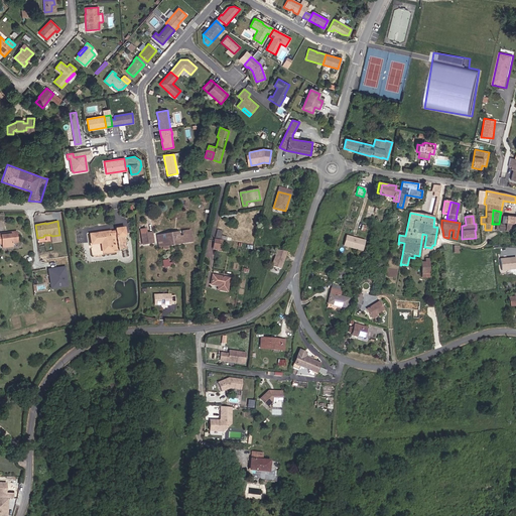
[(127,250),(124,228),(115,229),(116,231),(116,235),(118,251),(127,250)]
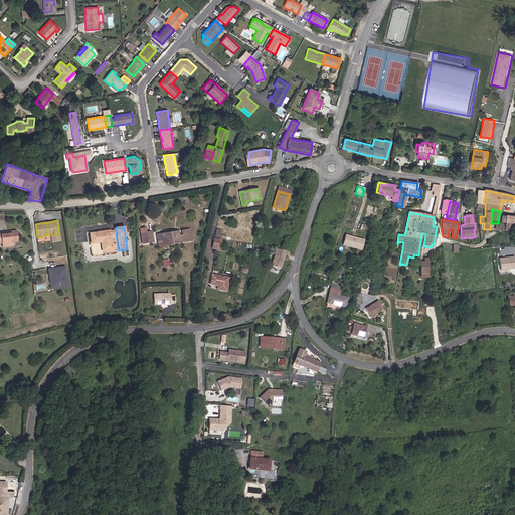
[(226,236),(220,235),(221,230),(216,229),(214,237),(225,239),(226,236)]
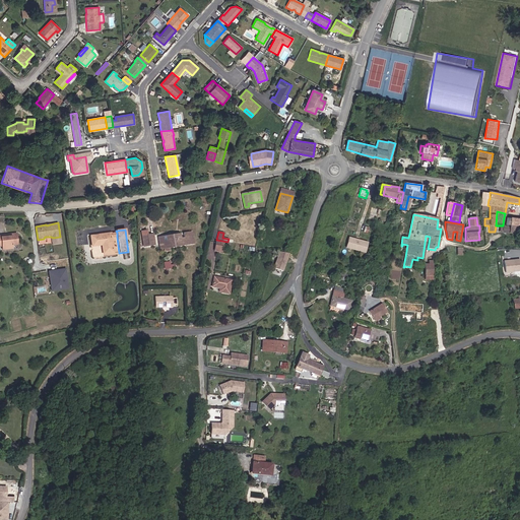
[(193,243),(191,233),(184,234),(185,238),(181,239),(180,234),(158,238),(159,249),(193,243)]
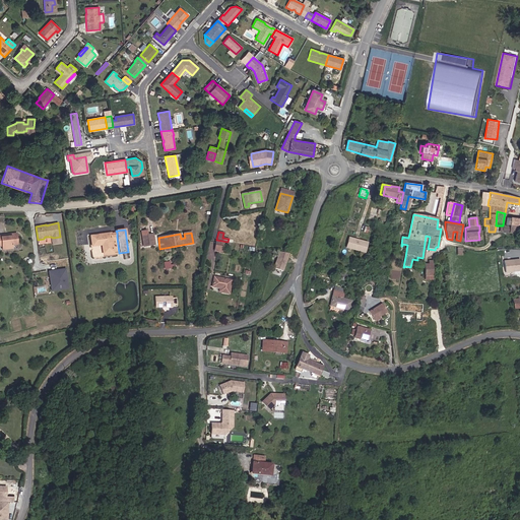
[(17,244),(16,234),(8,235),(8,237),(1,238),(0,236),(0,235),(0,246),(2,246),(2,250),(12,249),(12,245),(17,244)]
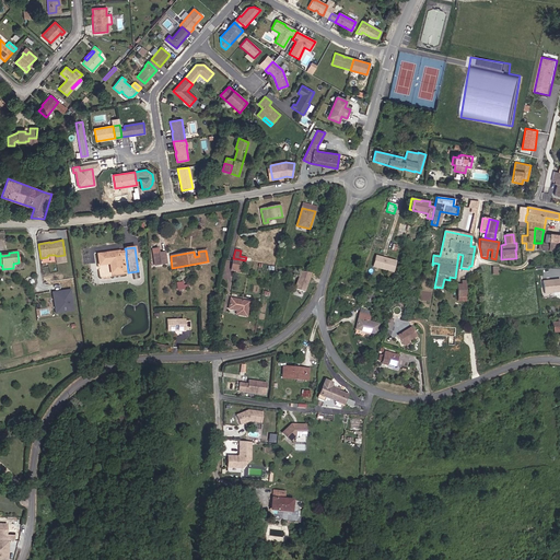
[(121,272),(119,256),(119,252),(97,254),(98,265),(109,264),(111,273),(121,272)]
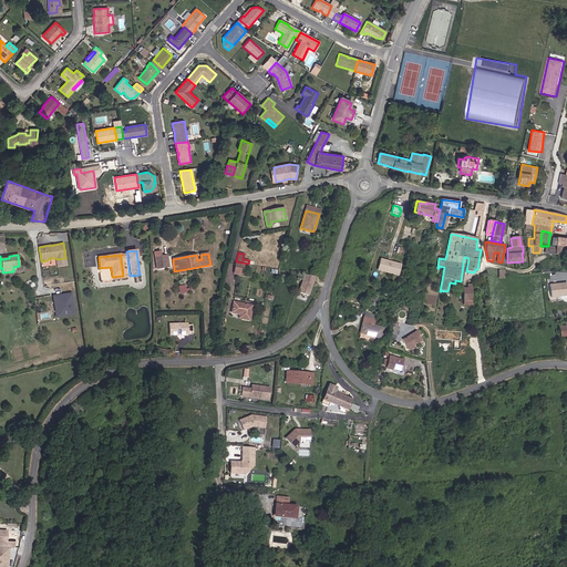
[(380,257),(377,269),(398,276),(402,264),(380,257)]
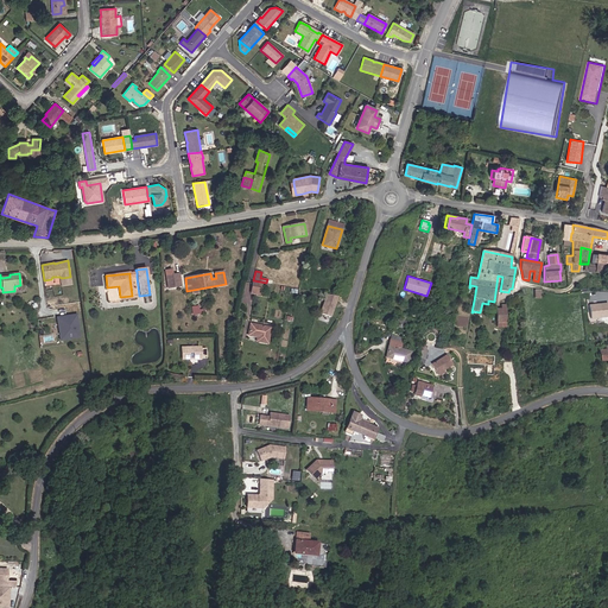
[(260,295),(261,284),(253,283),(251,293),(260,295)]
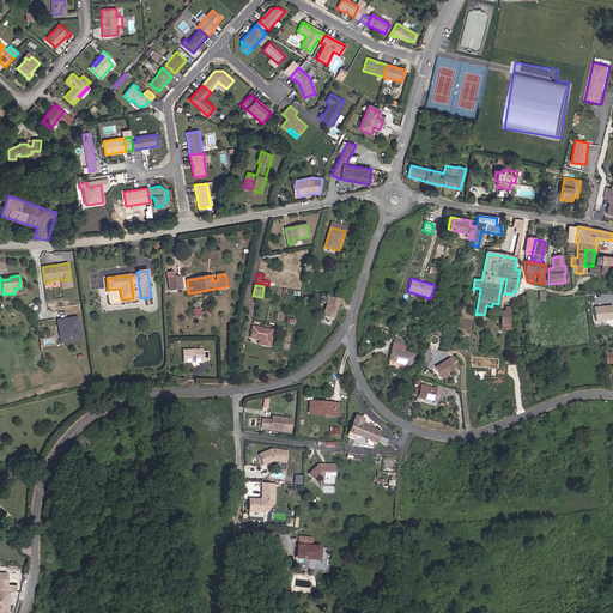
[(333,325),(341,298),(329,295),(321,321),(333,325)]
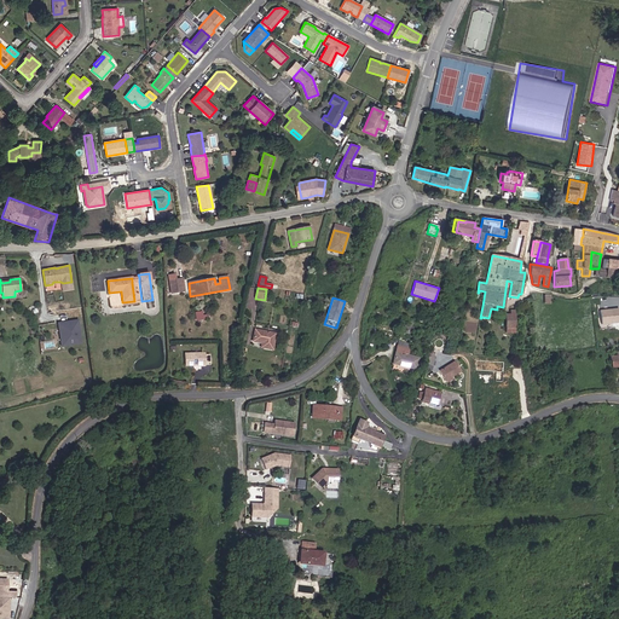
[(618,307),(599,308),(600,327),(618,325),(618,307)]
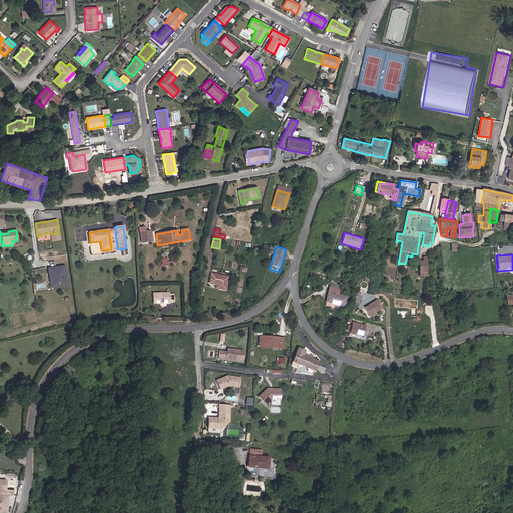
[(427,272),(427,261),(426,261),(423,261),(419,261),(419,273),(427,272)]
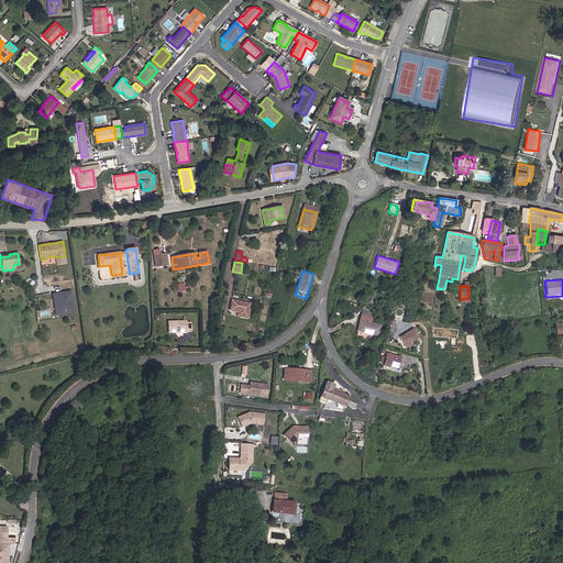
[(53,296),(56,315),(74,312),(72,290),(61,293),(53,294),(53,296)]
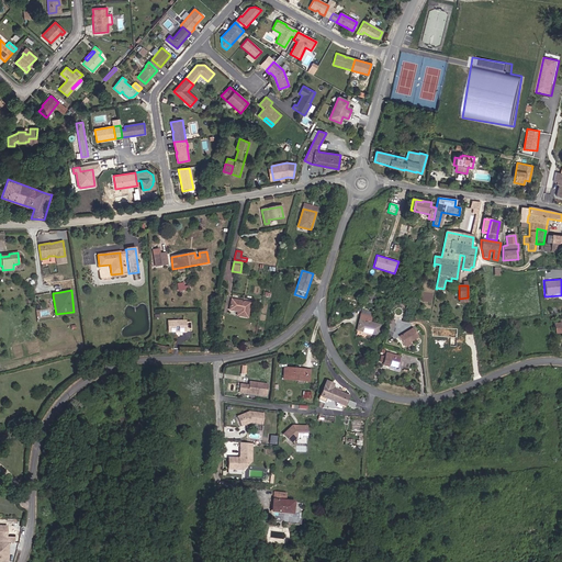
[(375,304),(378,298),(362,293),(361,296),(369,299),(368,302),(375,304)]
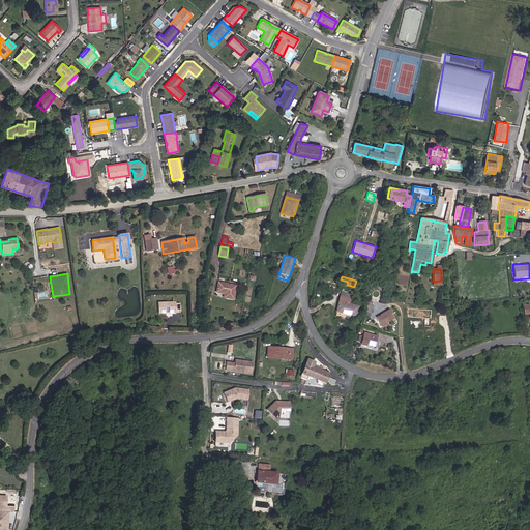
[(233,299),(236,286),(218,283),(216,292),(224,294),(224,297),(233,299)]
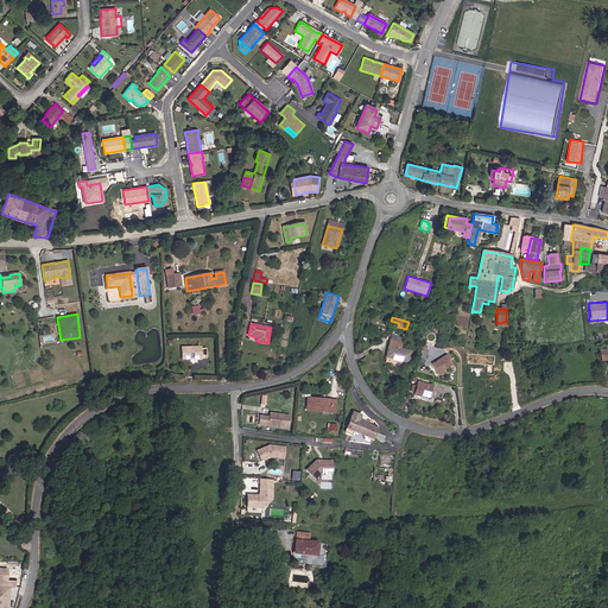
[(400,349),(401,343),(391,341),(386,358),(409,362),(411,352),(400,349)]
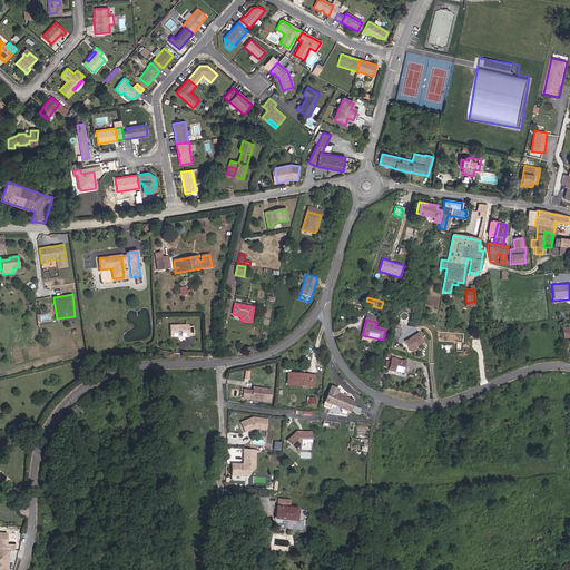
[(188,326),(188,325),(169,326),(169,337),(188,336),(188,335),(188,326)]
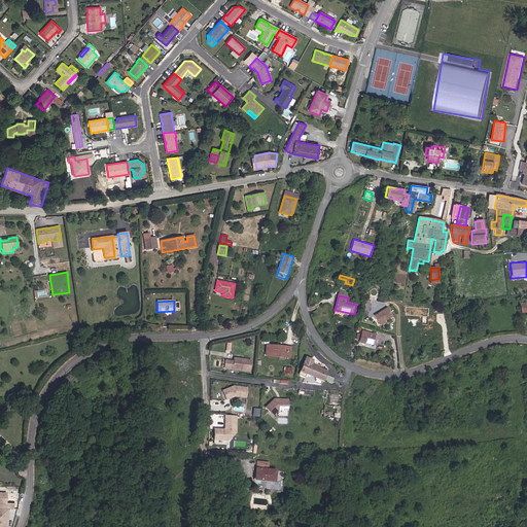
[(392,316),(387,308),(374,316),(379,324),(383,321),(392,316)]
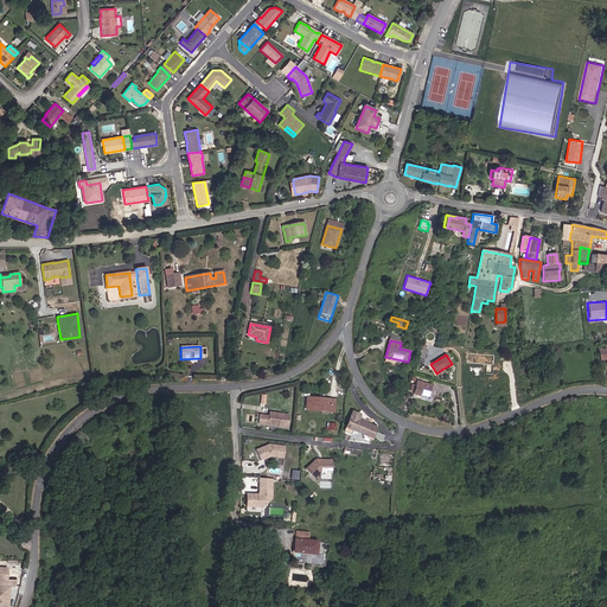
[(428,396),(430,385),(416,382),(414,393),(420,395),(428,396)]
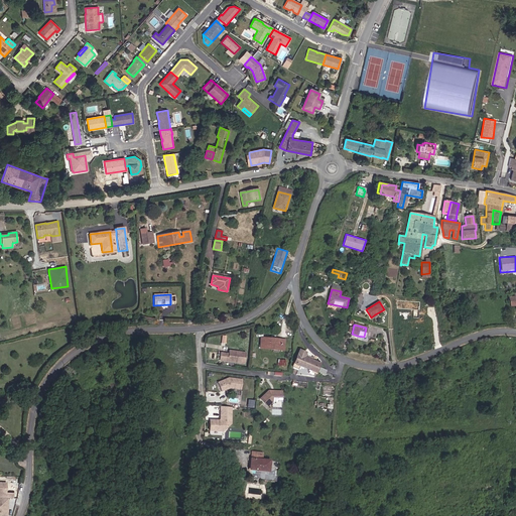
[(283,350),(284,340),(260,338),(260,348),(283,350)]
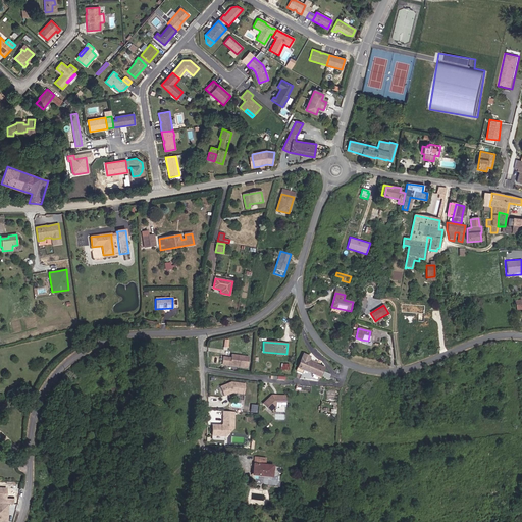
[(323,368),(308,361),(309,357),(303,354),(300,361),(301,362),(297,372),(302,374),(303,370),(319,377),(323,368)]
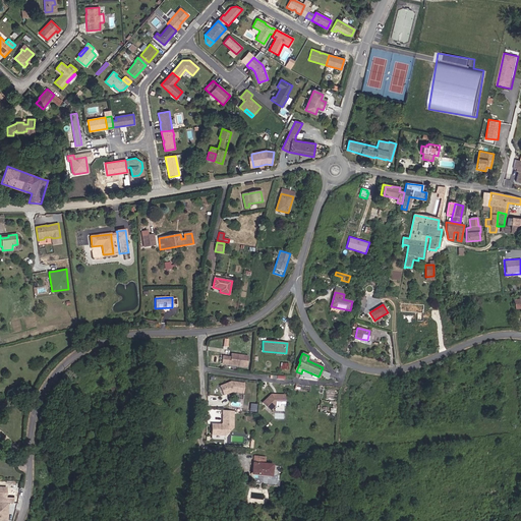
[(246,367),(247,356),(231,354),(230,357),(222,356),(221,364),(246,367)]
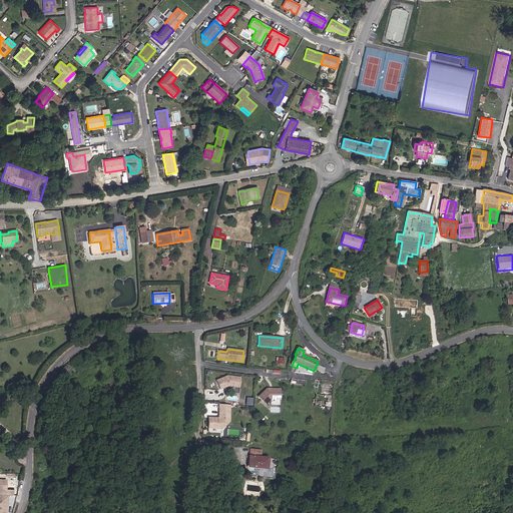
[(238,387),(240,378),(226,376),(215,381),(219,390),(228,386),(238,387)]
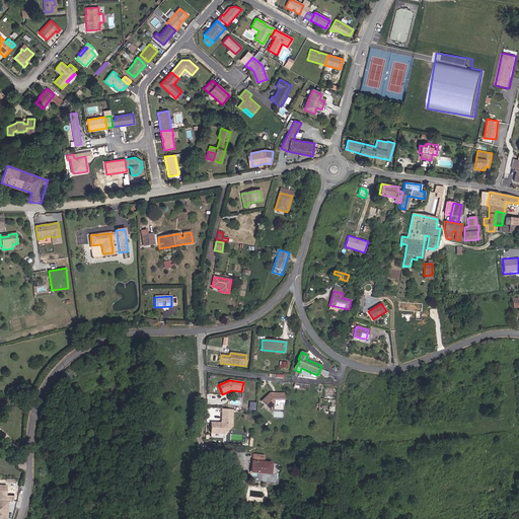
[(282,403),(283,393),(276,393),(275,395),(273,395),(273,393),(270,393),(262,401),(268,409),(274,403),(282,403)]
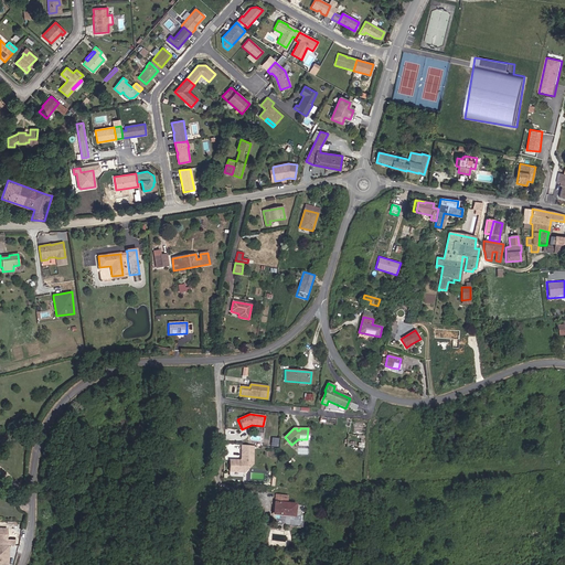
[(251,465),(253,446),(242,445),(241,459),(238,461),(230,460),(228,471),(243,472),(251,465)]
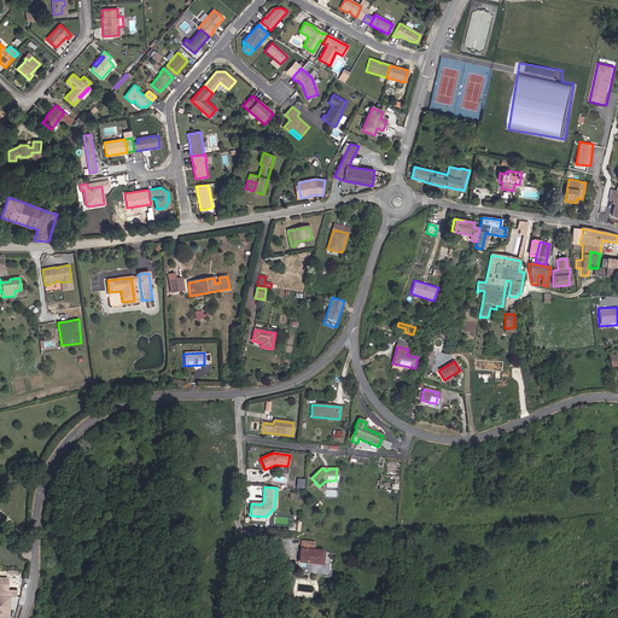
[(321,563),(322,552),(314,551),(314,543),(302,541),(299,561),(307,563),(307,561),(321,563)]
